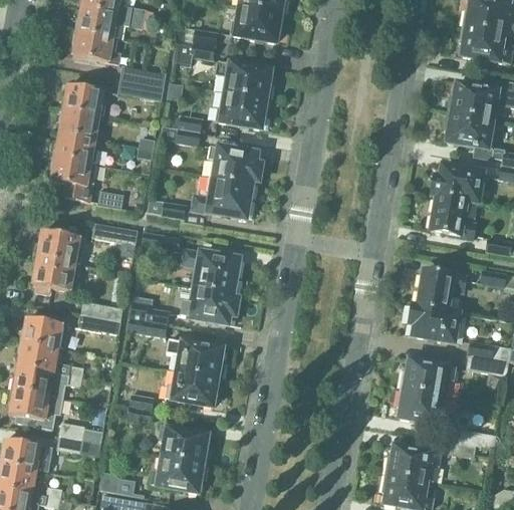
[(82,0),(81,8),(143,19),(145,11),(145,10),(118,5),(119,0),(82,0)]
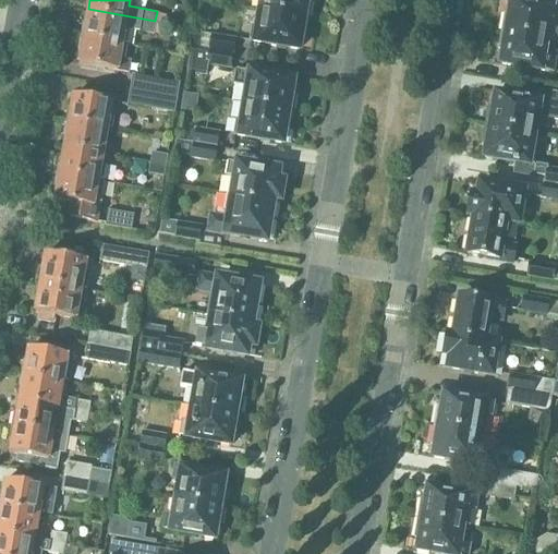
[(261,0),(259,7),(307,14),(310,0),(261,0)]
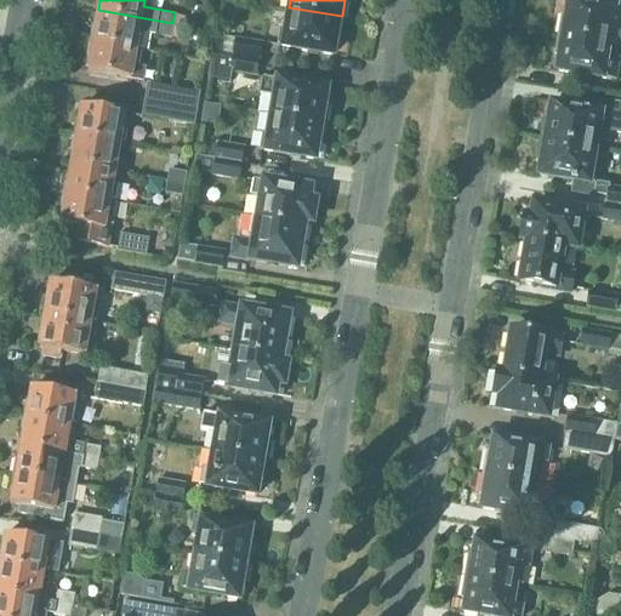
[(562,12),(558,32),(613,41),(616,21),(620,22),(620,5),(602,3),(602,1),(597,0),(592,0),(592,1),(586,0),(568,0),(565,12),(562,12)]
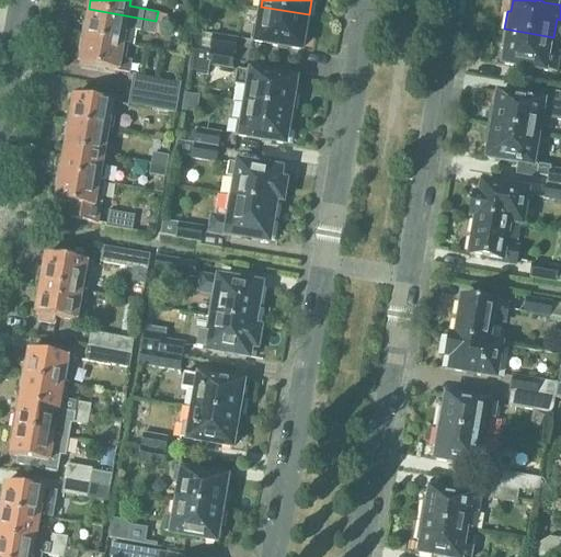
[(252,23),(250,37),(300,47),(304,31),(306,32),(309,14),(261,7),(258,24),(252,23)]
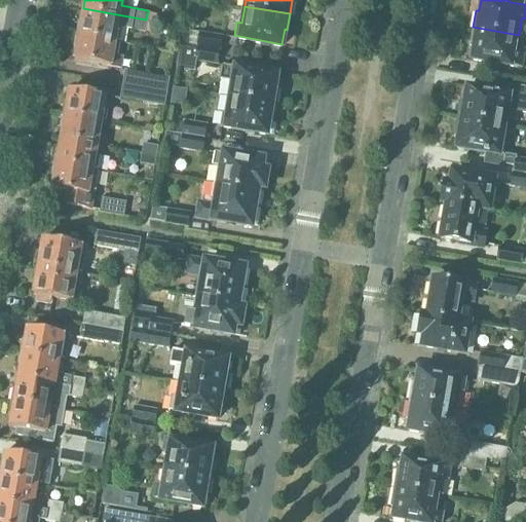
[(78,19),(76,31),(115,38),(118,24),(145,29),(145,28),(146,20),(83,8),(81,20),(78,19)]
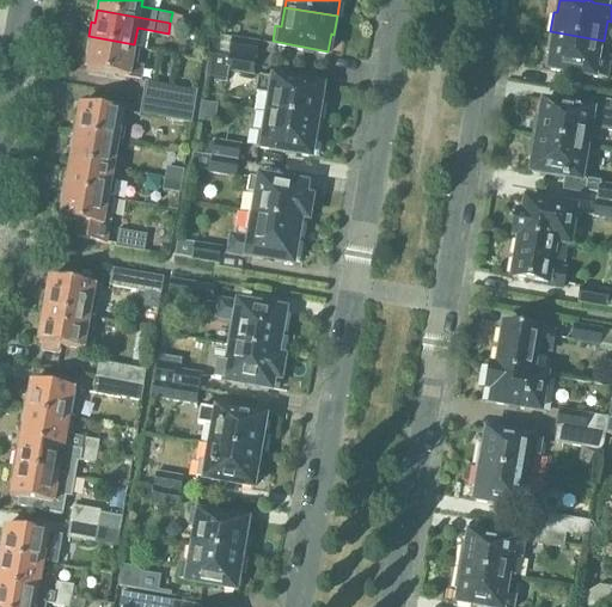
[(550,31),(548,50),(551,50),(548,67),(571,71),(571,72),(581,74),(581,72),(605,77),(607,60),(601,59),(604,41),(550,31)]
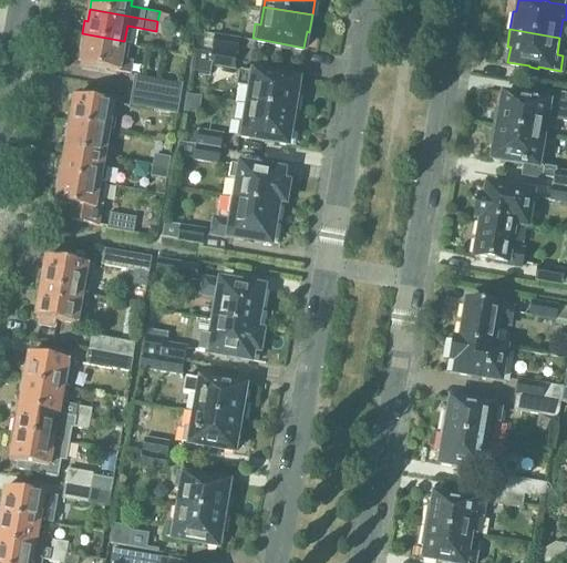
[(214,31),(212,47),(214,47),(237,51),(239,36),(214,31)]
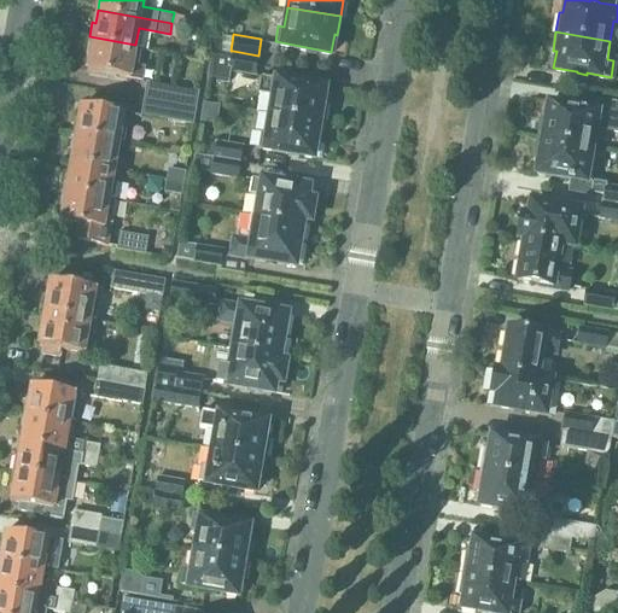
[(89,36),(86,52),(89,53),(87,68),(138,76),(140,63),(133,62),(135,45),(89,36)]
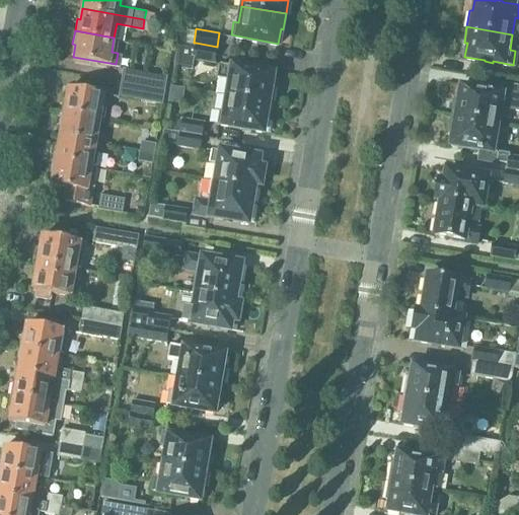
[(179,41),(174,66),(192,69),(194,57),(215,61),(217,47),(196,43),(194,43),(180,41),(179,41)]
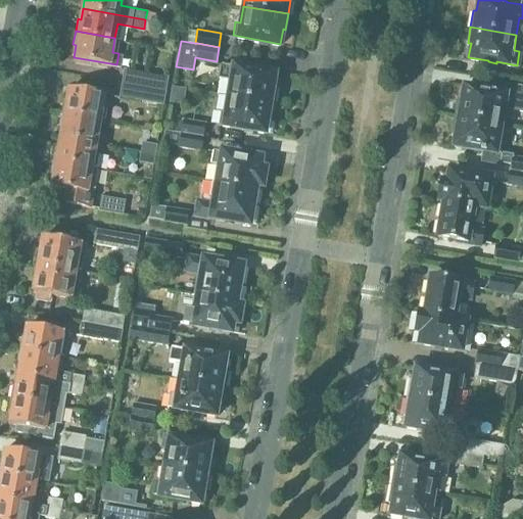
[(220,62),(218,76),(230,78),(228,94),(274,101),(276,85),(274,85),(276,72),(220,62)]
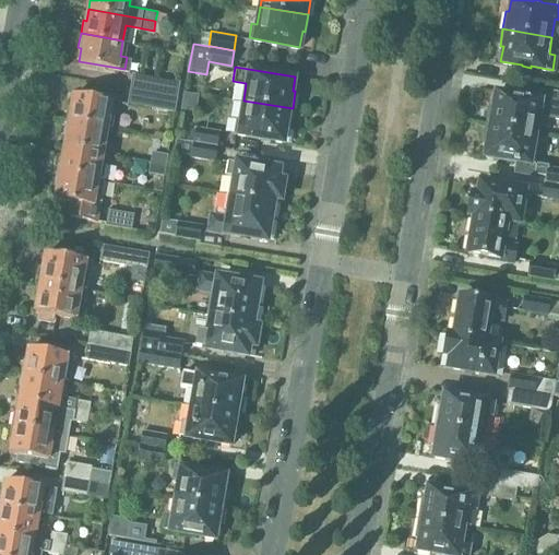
[(133,71),(130,86),(177,94),(179,79),(133,71)]
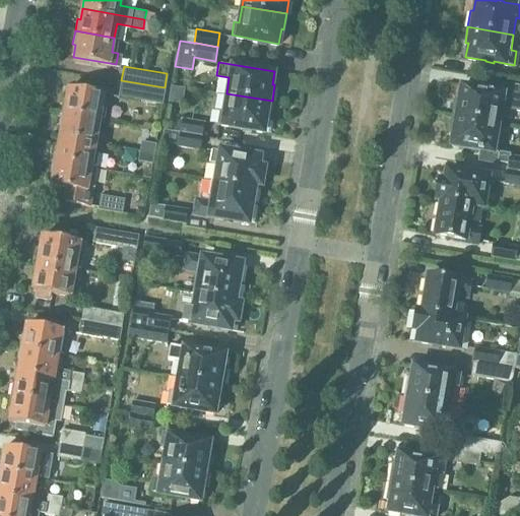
[(455,95),(452,112),(500,120),(503,106),(506,107),(519,109),(519,94),(519,87),(519,80),(498,77),(496,90),(461,84),(459,97),(455,95)]
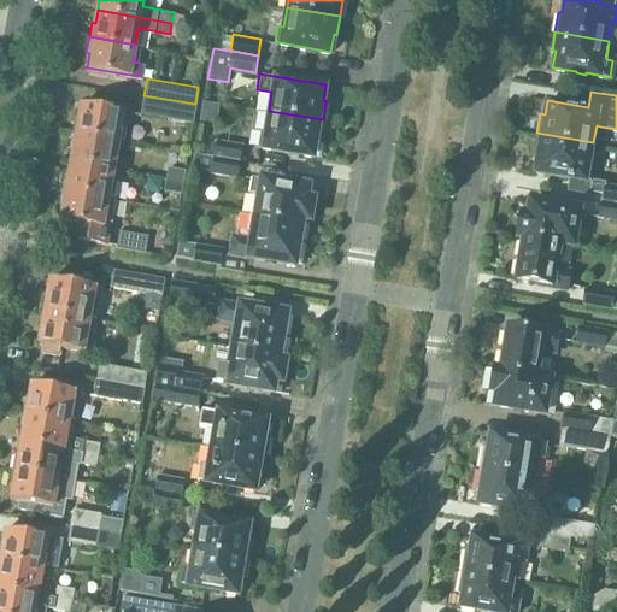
[(144,95),(141,111),(192,119),(195,104),(144,95)]
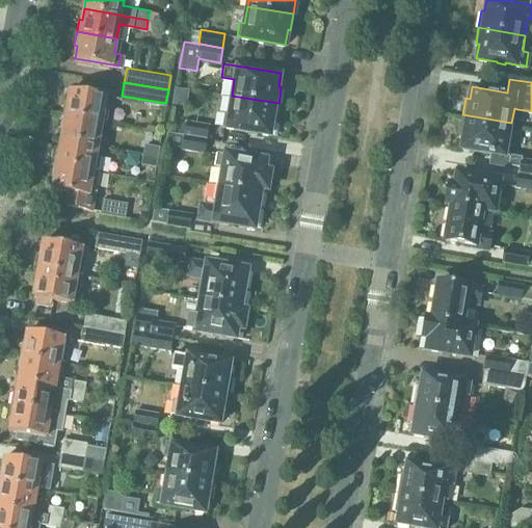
[(64,99),(62,112),(103,120),(105,104),(111,105),(113,95),(70,87),(68,100),(64,99)]
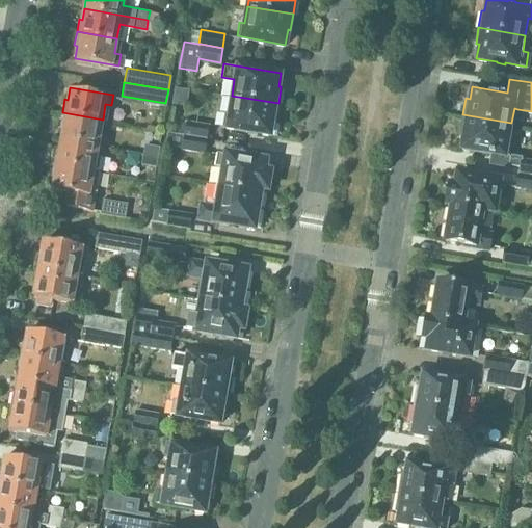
[(224,110),(221,125),(270,132),(272,120),(275,120),(278,103),(232,96),(229,111),(224,110)]
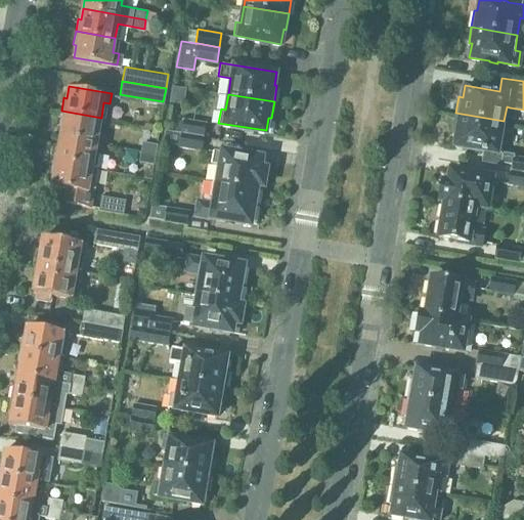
[(61,111),(59,123),(62,124),(60,135),(97,142),(98,133),(102,133),(104,118),(101,118),(61,111)]
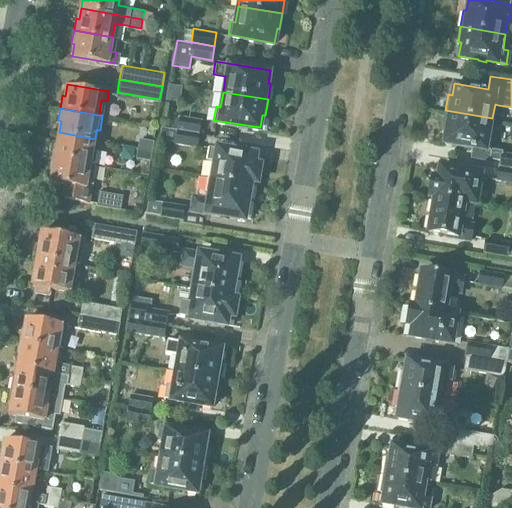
[(445,110),(442,128),(446,129),(444,141),(473,146),(471,156),(488,159),(488,156),(499,158),(498,163),(499,164),(511,166),(511,151),(501,150),(501,149),(489,147),(491,135),(489,134),(492,118),(445,110)]
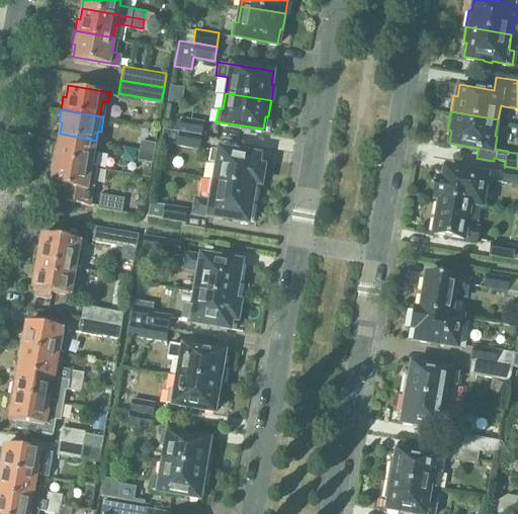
[(181,116),(178,129),(201,133),(204,119),(181,116)]
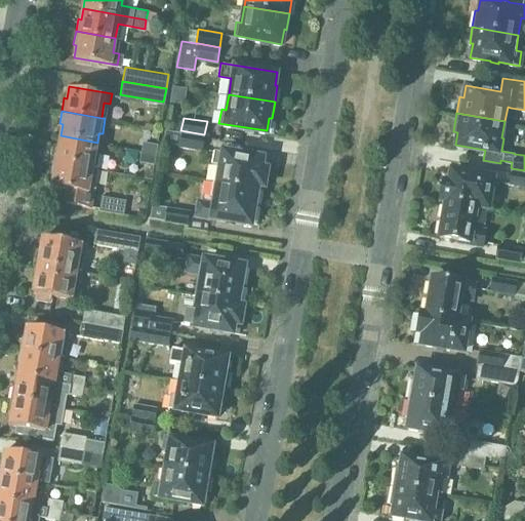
[(164,127),(162,141),(178,144),(177,145),(201,149),(204,134),(180,130),(164,127)]
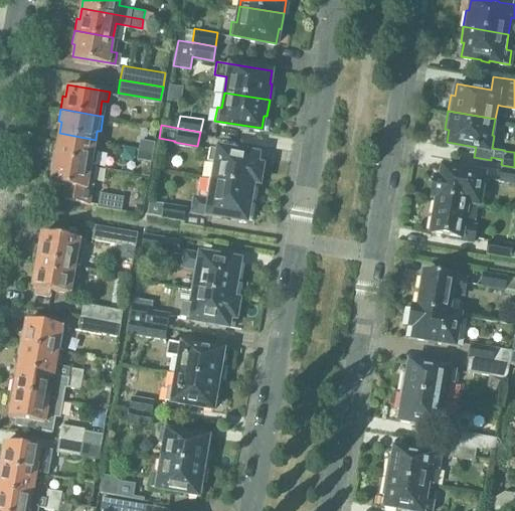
[(54,145),(52,156),(92,163),(95,164),(97,150),(94,150),(96,140),(59,133),(56,145),(54,145)]
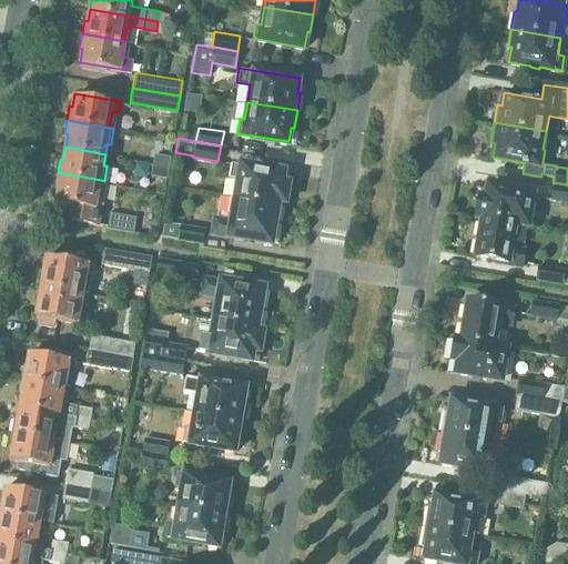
[(154,152),(153,162),(166,165),(169,154),(154,152)]
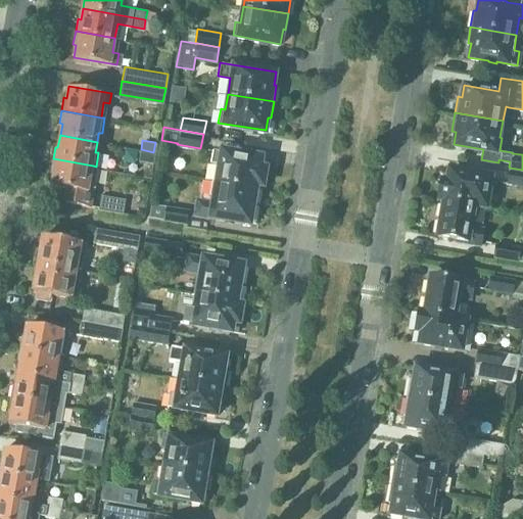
[(212,148),(210,161),(220,163),(217,180),(255,187),(256,183),(262,184),(265,167),(259,166),(262,156),(248,154),(248,152),(239,151),(239,152),(212,148)]
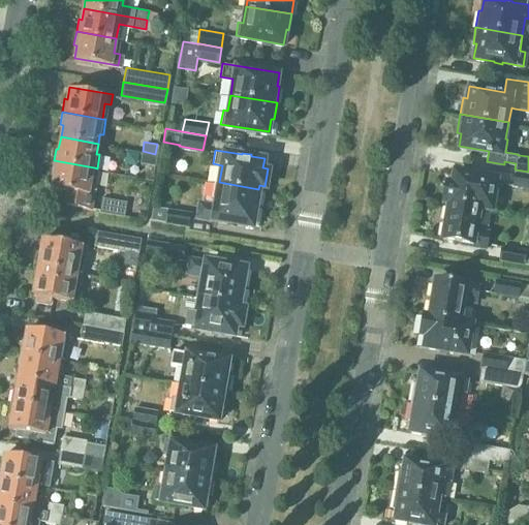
[(143,151),(141,161),(154,163),(155,154),(143,151)]
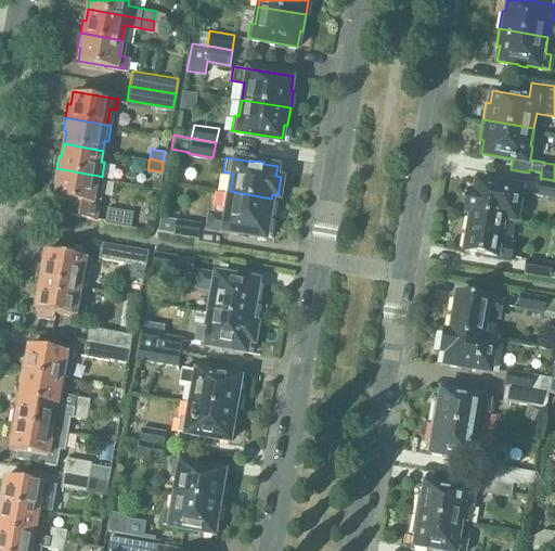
[(56,168),(53,182),(56,182),(54,195),(60,196),(69,199),(66,214),(98,219),(100,204),(102,193),(95,192),(99,176),(56,168)]
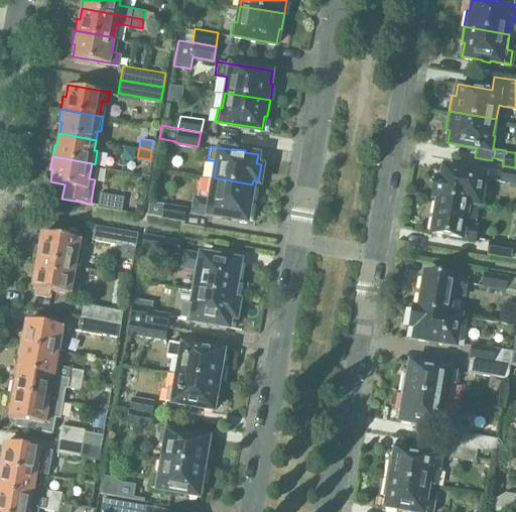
[(502,166),(500,179),(515,181),(515,167),(503,165),(503,166),(502,166)]
